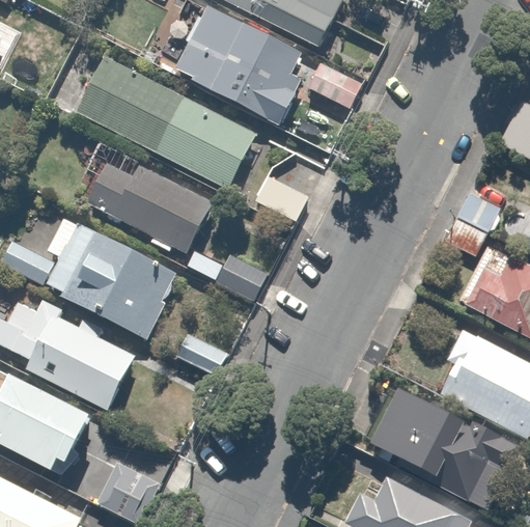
[(170,68),(277,125),(299,82),(346,107),(361,80),(208,0),(205,0),(170,68)]
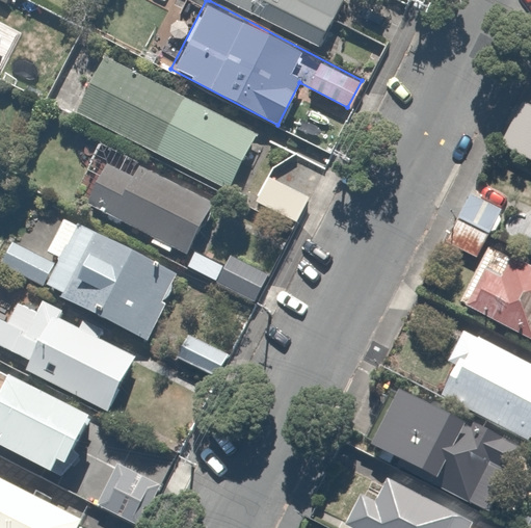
[(220,0),(312,48),(337,0),(220,0)]
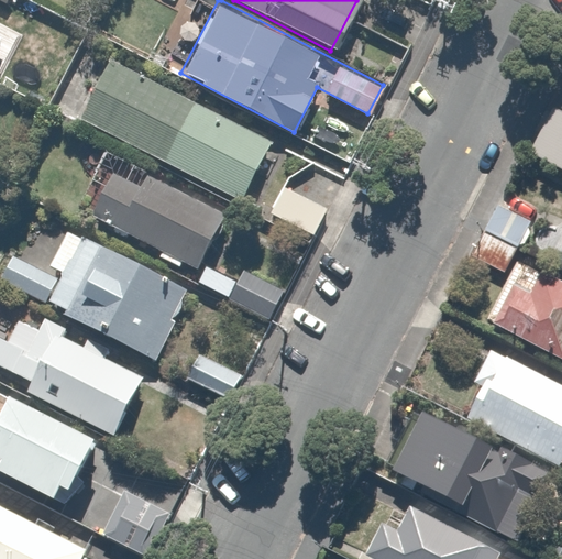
[(273,138),(112,53),(76,122),(238,207),(273,138)]
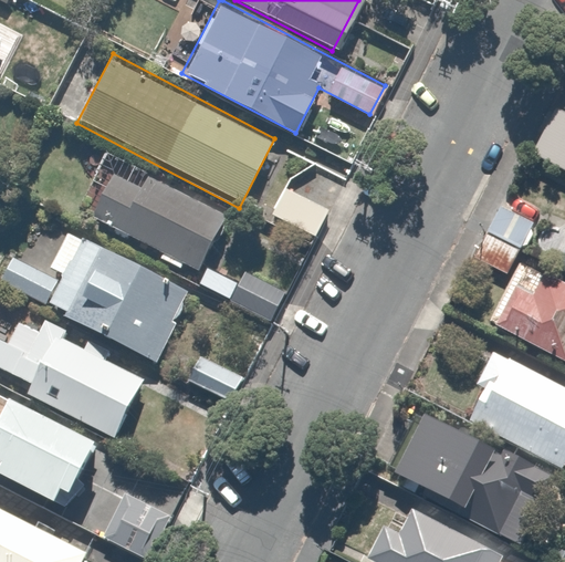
[(564,90),(560,87),(546,111),(552,114),(532,149),(564,167),(564,90)]
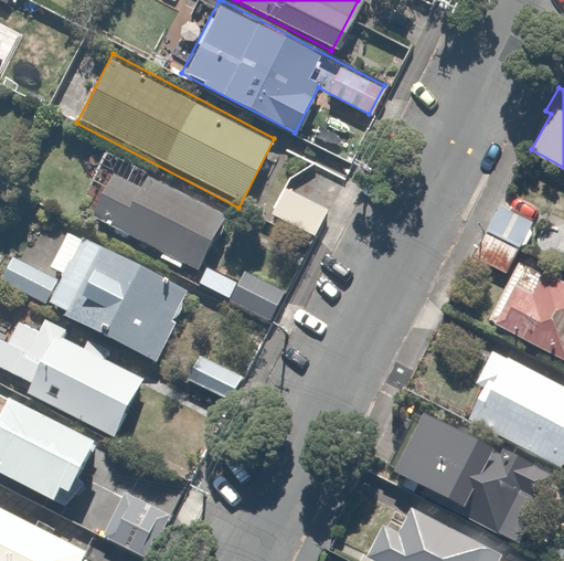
[(226,215),(145,173),(140,181),(114,168),(91,211),(199,267),(226,215)]
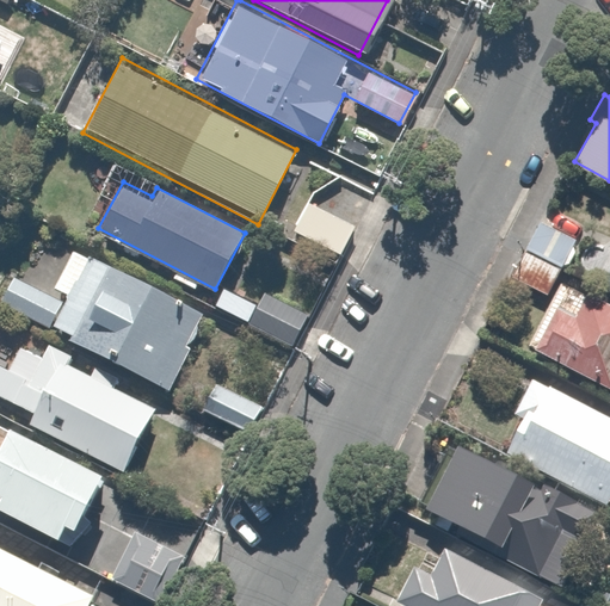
[(359,211),(314,187),(293,228),(337,253),(359,211)]
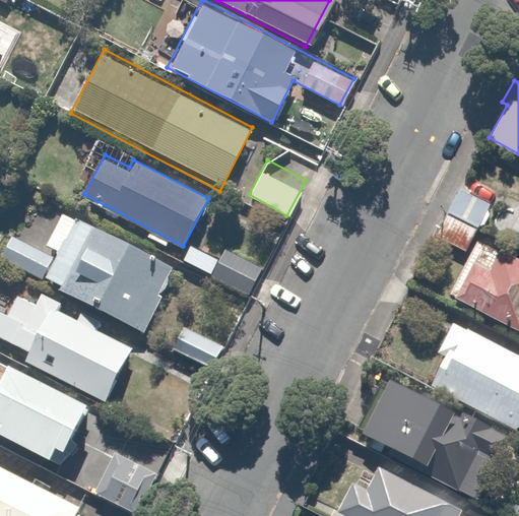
[(488,204),(459,189),(438,231),(466,246),(488,204)]
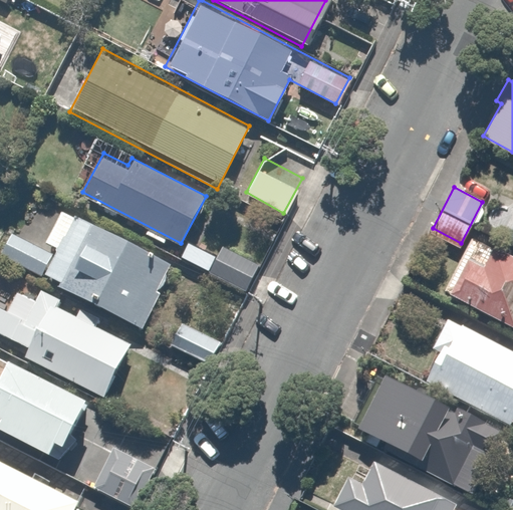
[(172,263),(62,210),(46,242),(12,225),(0,248),(0,259),(140,328),(172,263)]
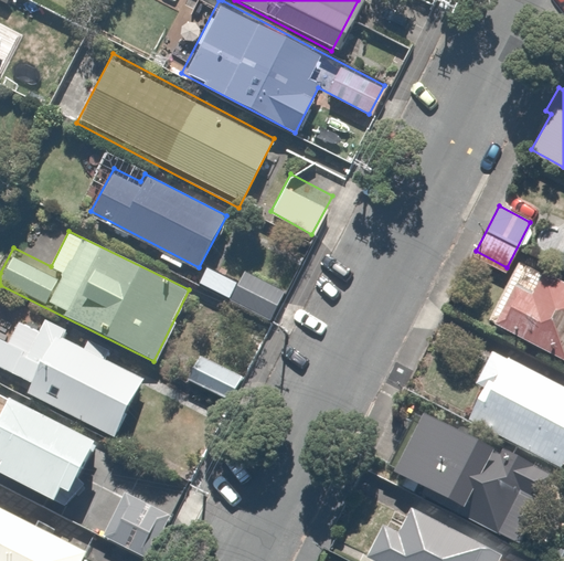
[(563,239),(553,261),(563,265),(563,239)]
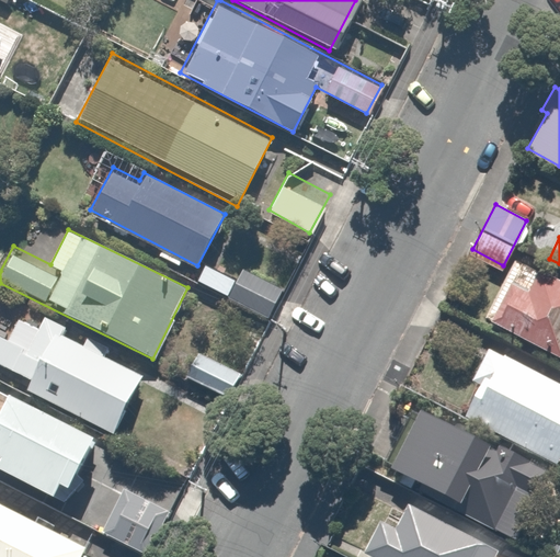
[(559,281),(515,258),(483,316),(559,356),(559,281)]
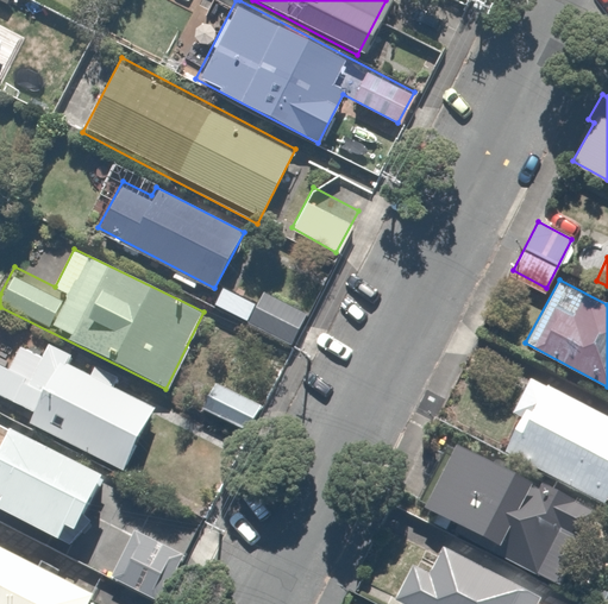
[(309,310),(265,287),(250,316),(294,340),(309,310)]
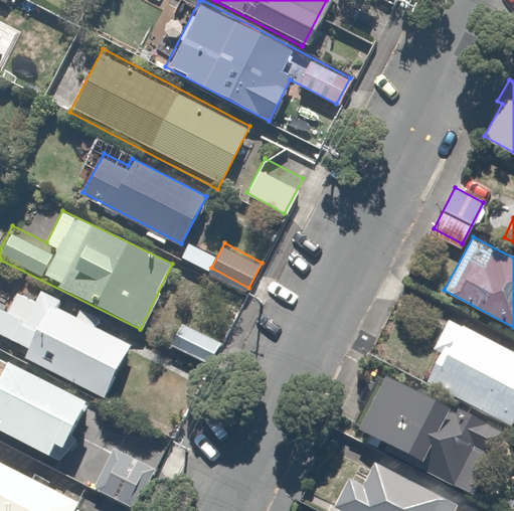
[(0,333),(29,348),(24,358),(103,397),(133,337),(39,290),(36,295),(17,285),(5,310),(0,307),(0,333)]
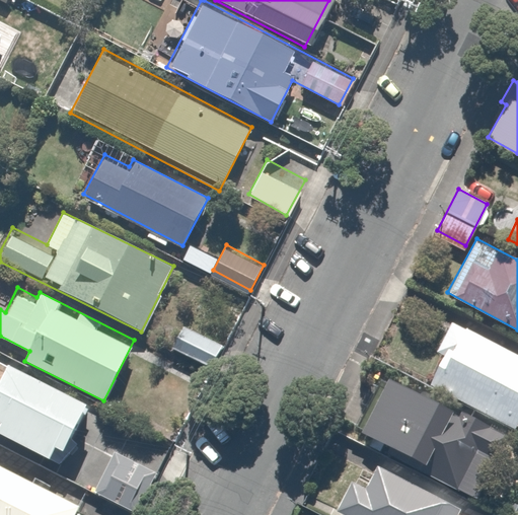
[(517,350),(450,316),(433,351),(444,356),(429,386),(517,430),(517,350)]
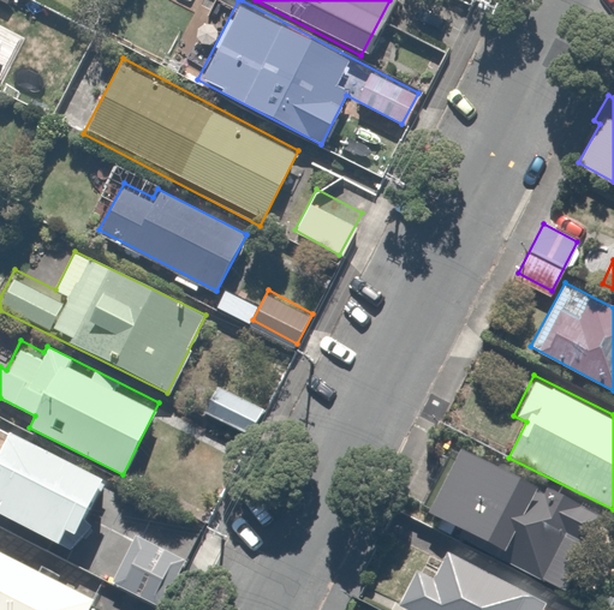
[(268,404),(224,381),(210,407),(255,429),(268,404)]
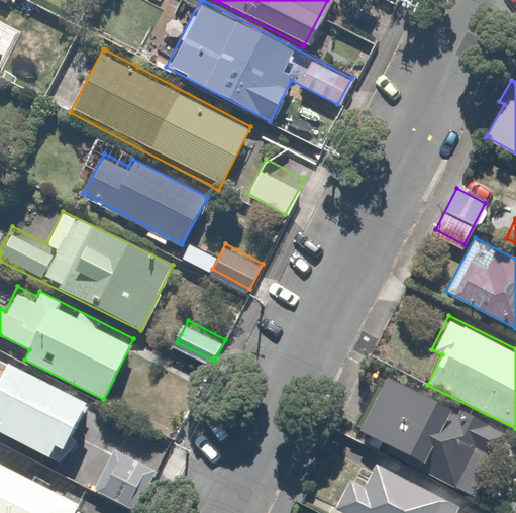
[(88,404),(0,361),(0,434),(59,464),(88,404)]
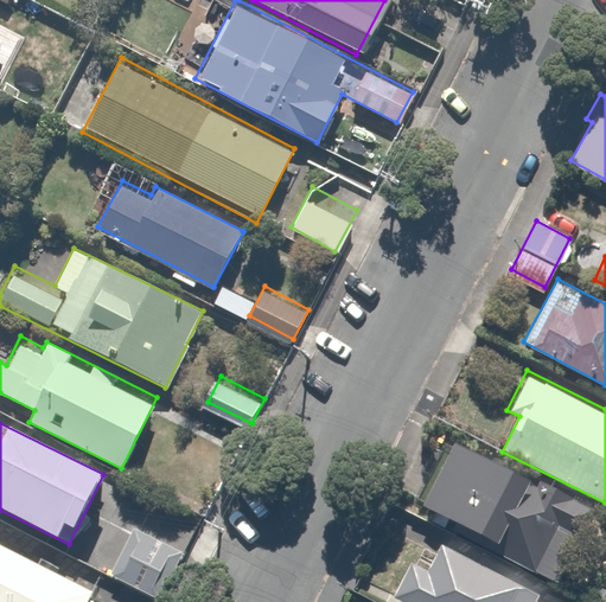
[(445,433),(408,497),(552,578),(592,506),(542,478),(538,486),(445,433)]
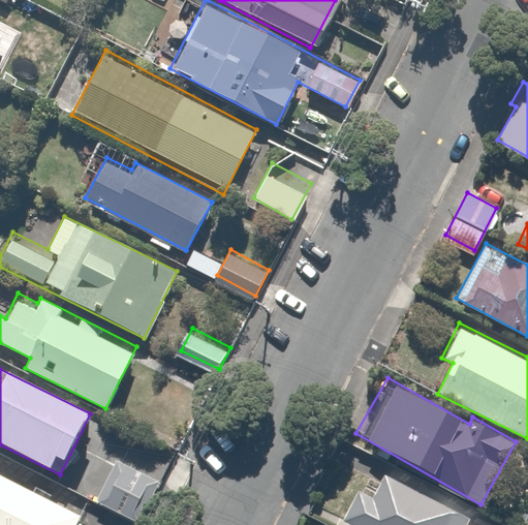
[(0,524),(78,524),(84,515),(0,472),(0,524)]
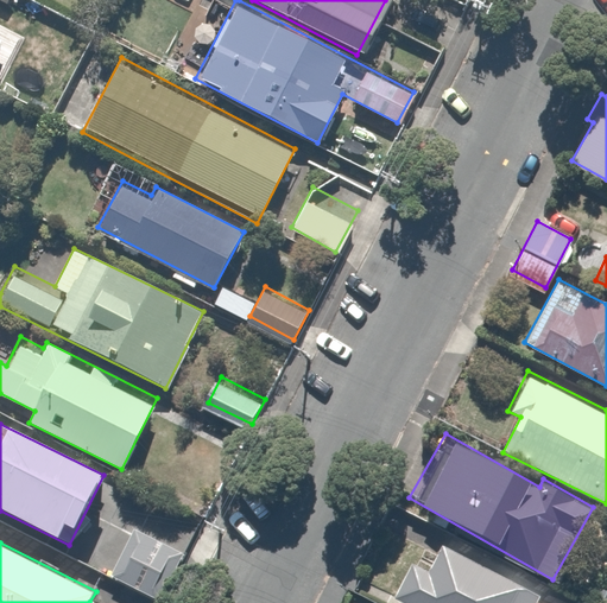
[(536,602),(542,595),(443,544),(429,571),(411,562),(392,597),(402,602),(536,602)]
